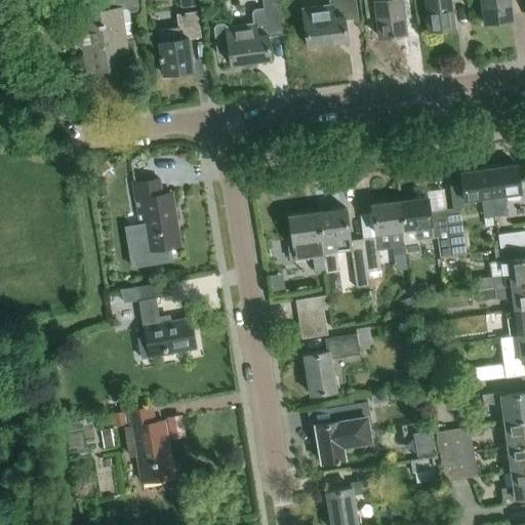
[(83,47),(86,71),(128,65),(124,33),(131,32),(130,21),(129,21),(127,7),(138,5),(137,0),(87,0),(89,11),(78,12),(81,29),(76,30),(72,32),(74,42),(83,47)]
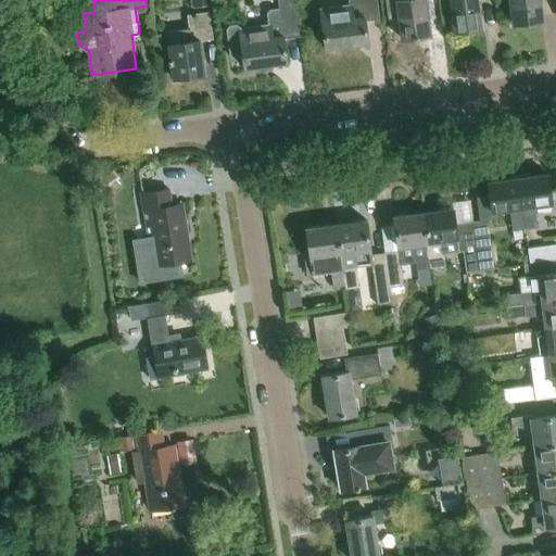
[(277,0),(278,9),(266,11),(267,23),(240,27),(240,25),(236,23),(229,24),(226,27),(229,55),(242,53),(244,67),(287,61),(283,37),(301,35),(295,0),(277,0)]
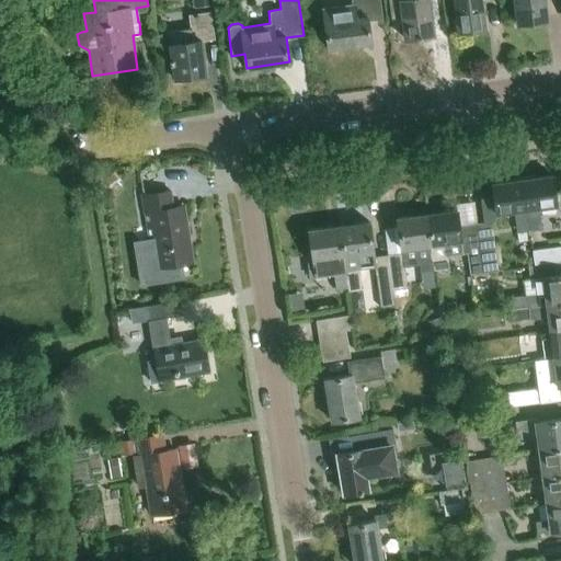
[(322,9),(324,20),(328,48),(370,42),(367,21),(382,19),(379,0),(351,0),(352,6),(322,9)]
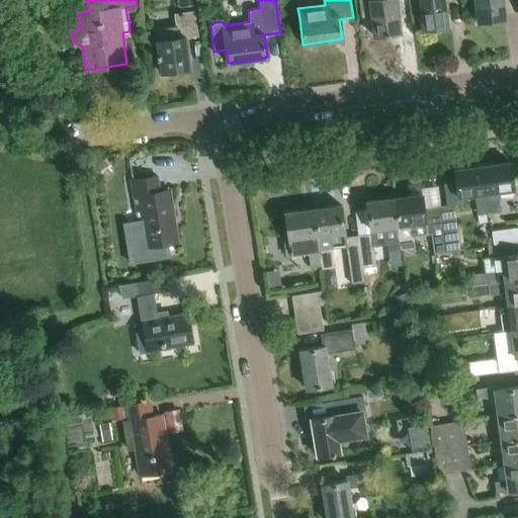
[(359,0),(362,16),(371,15),(374,36),(402,32),(398,9),(397,0),(359,0)]
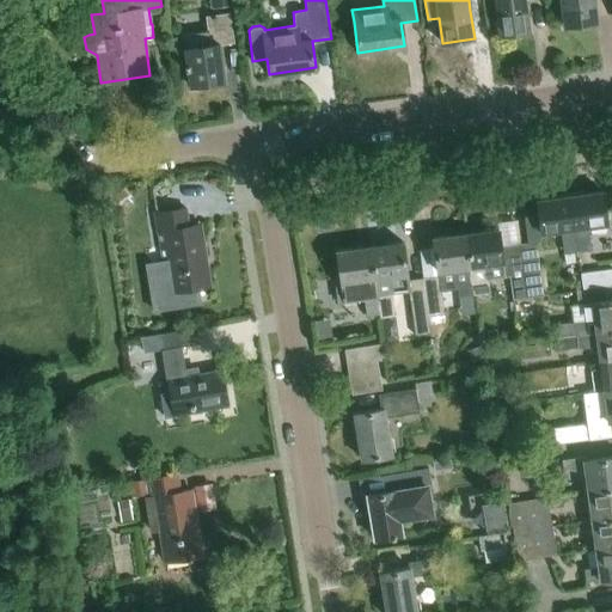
[(525,0),(495,0),(500,32),(530,29),(525,0)]
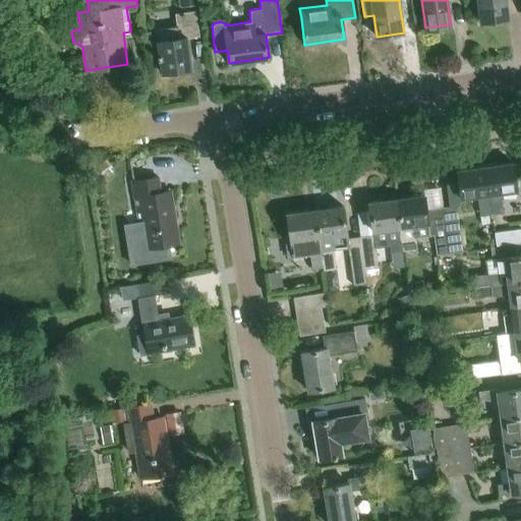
[(477,0),(480,20),(507,17),(504,0),(477,0)]
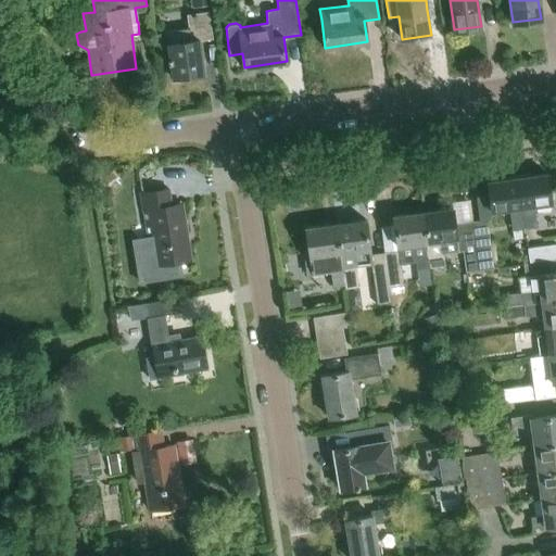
[(209,12),(187,14),(188,26),(167,29),(169,42),(167,42),(172,77),(203,73),(199,39),(212,37),(209,12)]
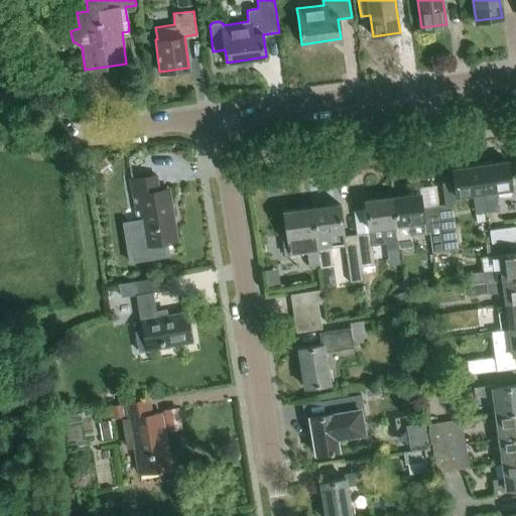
[(499,211),(496,190),(510,188),(506,160),(479,164),(485,213),(499,211)]
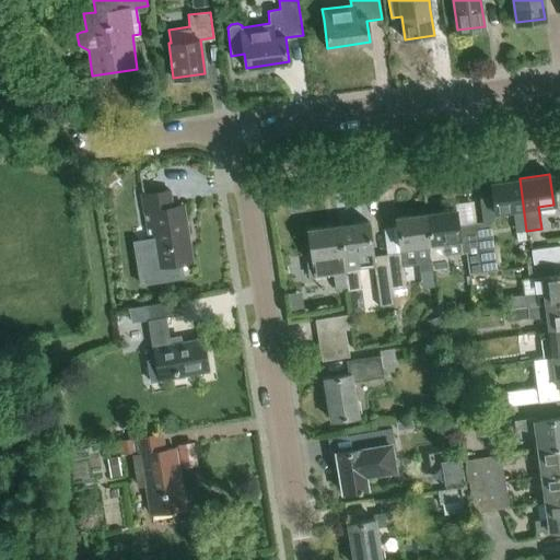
[(475,222),(480,271),(498,270),(491,223),(492,223),(498,214),(497,212),(513,210),(516,232),(526,231),(520,178),(490,182),(491,196),(478,197),(481,221),(475,222)]
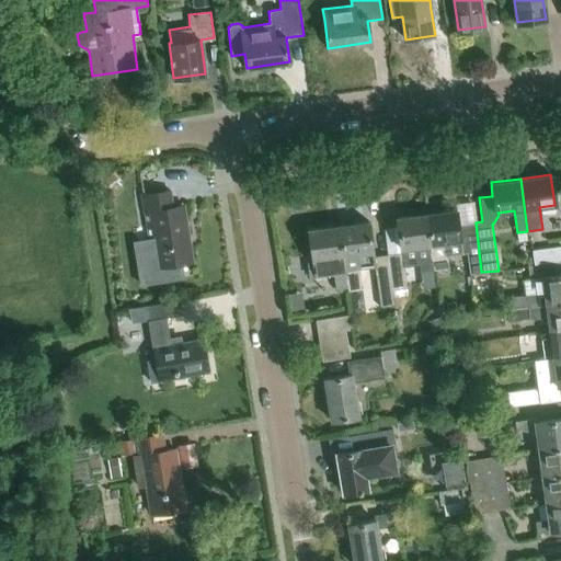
[(191,262),(183,212),(182,206),(172,207),(170,191),(141,195),(145,213),(149,212),(158,267),(191,262)]
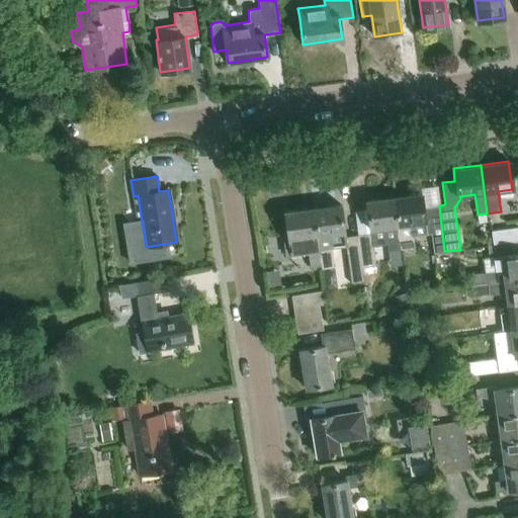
[(431,234),(434,253),(444,251),(439,205),(422,207),(420,193),(393,197),(400,250),(415,248),(413,236),(431,234)]
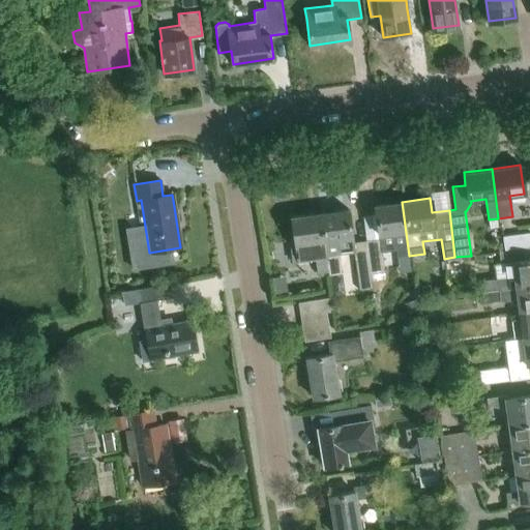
[(366,255),(371,289),(373,289),(372,281),(386,280),(382,252),(395,249),(398,258),(409,256),(402,202),(374,206),(378,234),(380,234),(381,240),(366,242),(367,255),(366,255)]
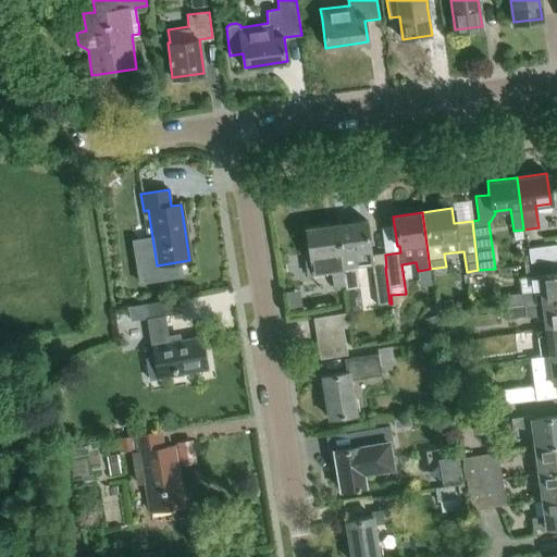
[(339,255),(341,255),(346,289),(359,287),(357,267),(372,264),(366,221),(335,225),(339,255)]
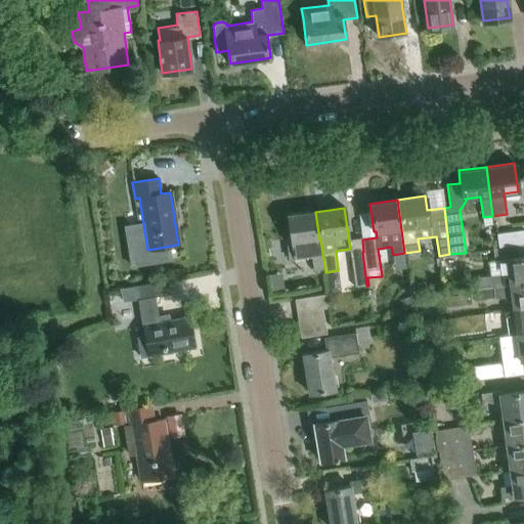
[(315,212),(289,215),(293,242),(287,242),(290,259),(312,256),(314,270),(324,268),(320,239),(319,239),(315,212)]
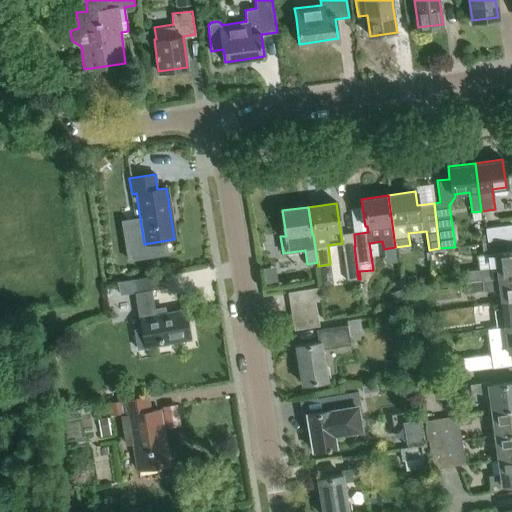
[(511,224),(486,228),(487,242),(511,238),(511,224)]
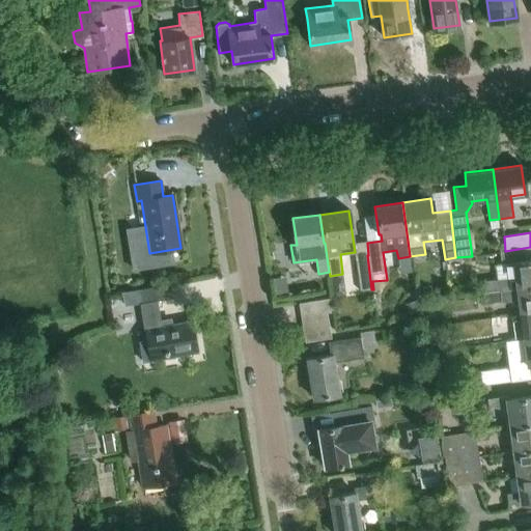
[(501,252),(503,266),(496,267),(497,279),(482,281),(484,292),(530,285),(530,259),(527,260),(525,249),(530,248),(530,247),(505,251),(505,252),(501,252)]
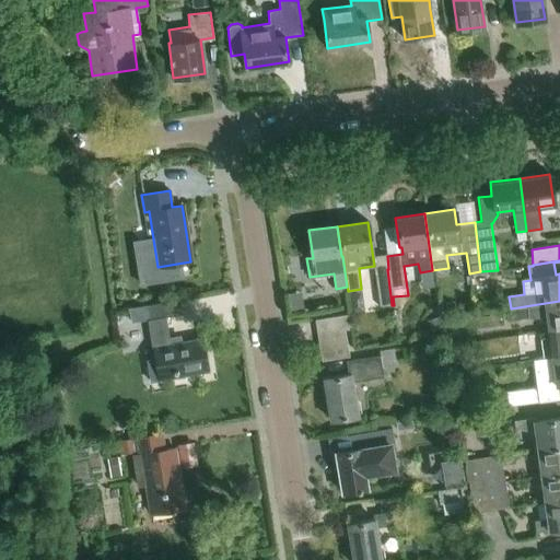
[(376,271),(381,307),(392,305),(387,269),(376,271)]
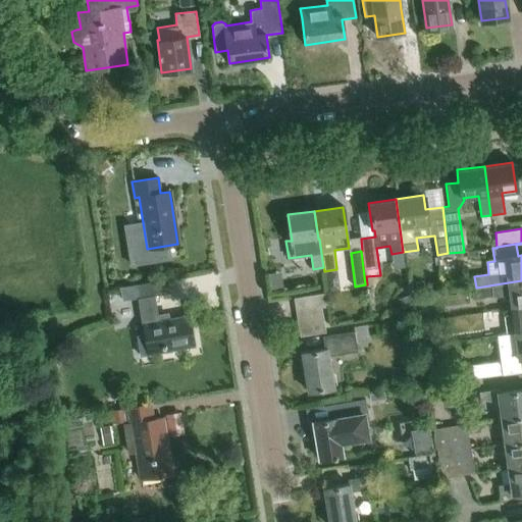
[(168,279),(139,283),(141,298),(156,296),(170,293),(168,279)]
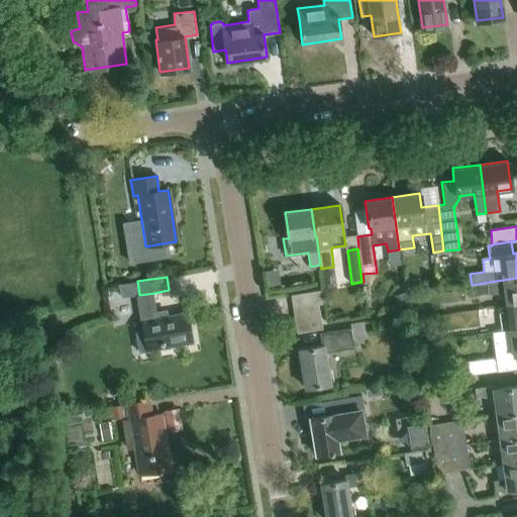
[(516,304),(516,278),(472,285),(473,295),(503,291),(505,306),(516,304)]
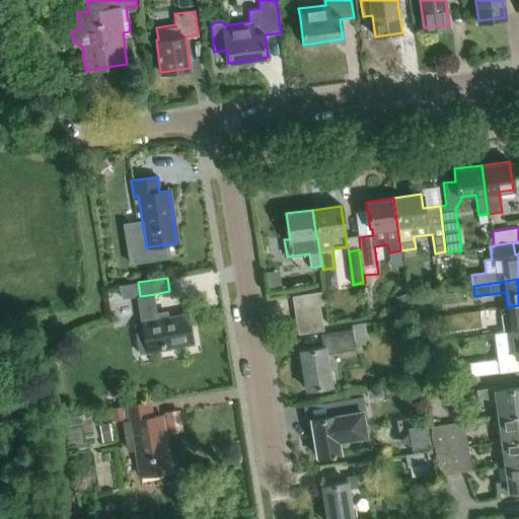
[(295,309),(320,305),(326,304),(324,292),(293,296),(295,309)]
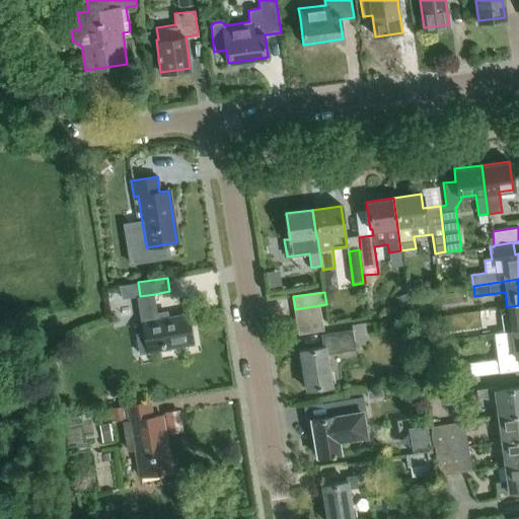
[(411,302),(406,293),(395,297),(398,306),(411,302)]
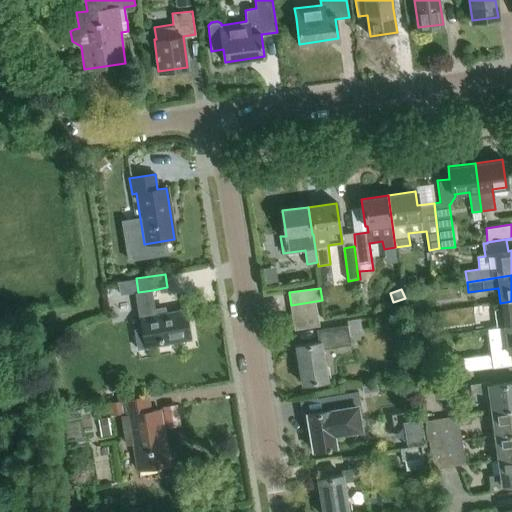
[(141,328),(135,329),(139,349),(145,348),(155,347),(192,340),(187,309),(167,312),(161,313),(156,314),(156,312),(155,306),(153,290),(138,292),(136,292),(139,317),(141,328)]
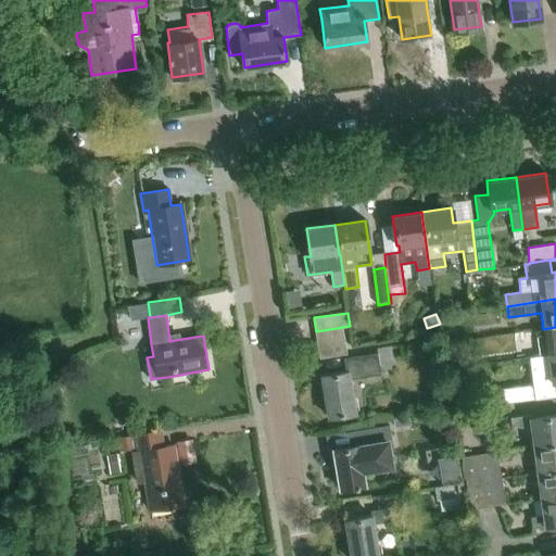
[(318,344),(345,340),(343,327),(316,331),(318,344)]
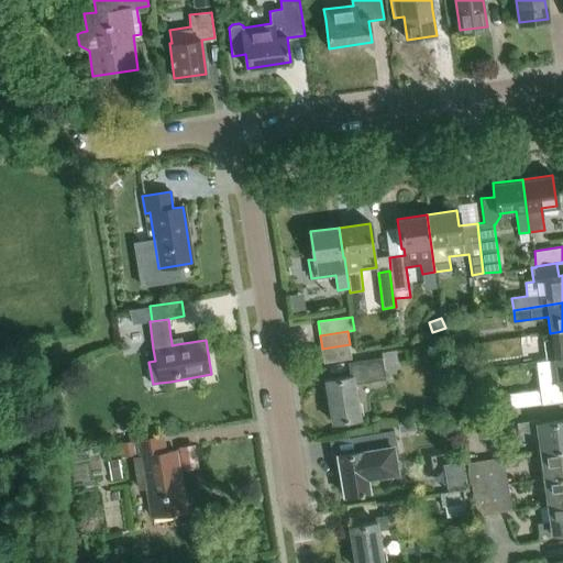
[(562,331),(550,333),(550,334),(542,335),(545,361),(562,359),(562,331)]
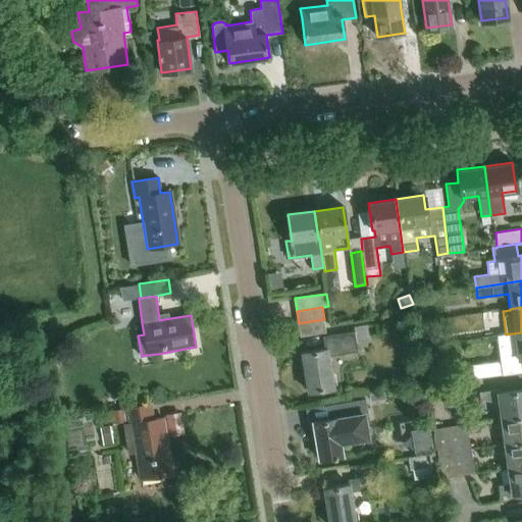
[(324,319),(299,323),(300,336),(326,332),(324,319)]
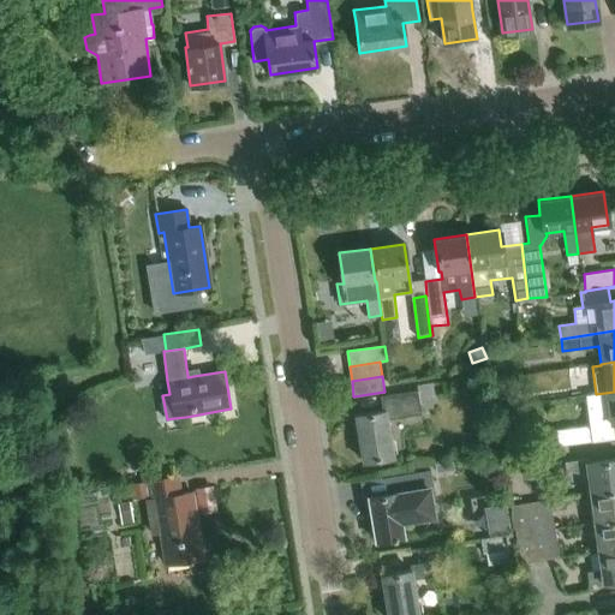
[(415,386),(416,390),(378,396),(381,411),(354,415),(362,463),(390,458),(384,421),(419,415),(418,405),(435,401),(433,383),(415,386)]
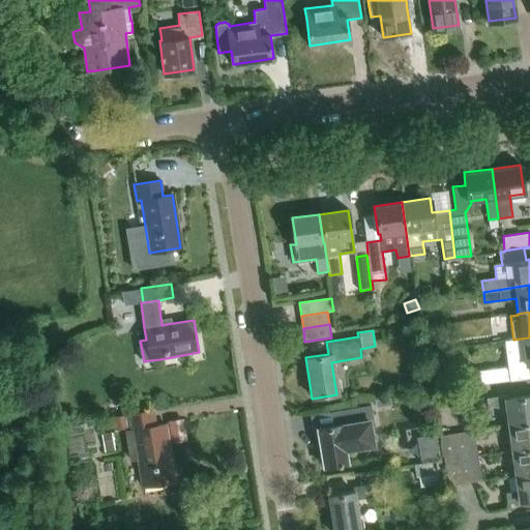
[(529,337),(513,340),(505,341),(509,367),(506,367),(476,372),(478,384),(527,378),(525,364),(529,363),(529,337)]
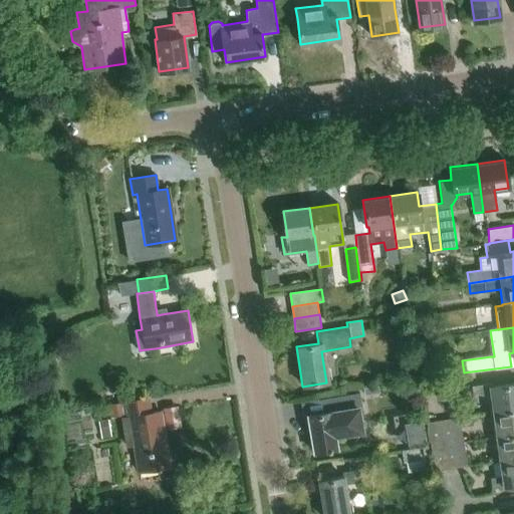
[(402,382),(384,387),(387,395),(404,391),(402,382)]
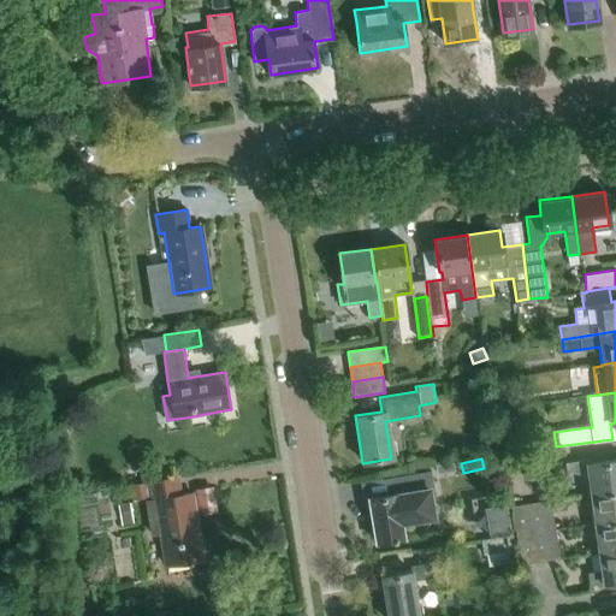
[(586,472),(588,495),(615,490),(615,458),(587,463),(586,460),(567,462),(568,472),(586,472)]
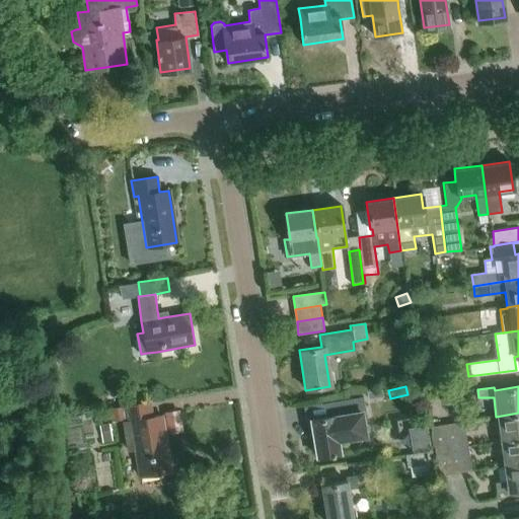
[(338,452),(336,440),(367,436),(365,422),(368,422),(364,397),(325,403),(327,418),(309,421),(315,456),(338,452)]
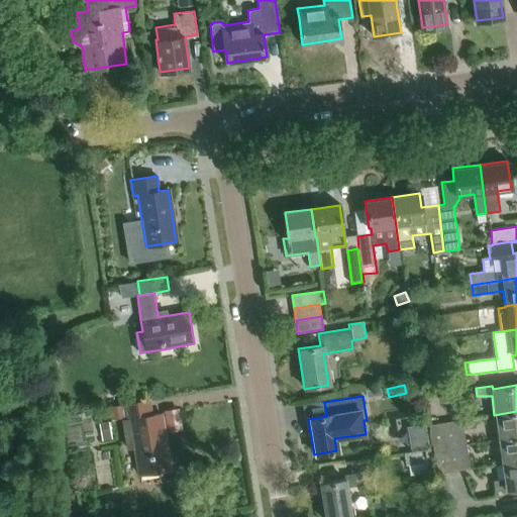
[(126,417),(126,419),(122,420),(126,447),(136,446),(140,473),(171,468),(162,412),(152,414),(149,398),(124,402),(124,404),(110,407),(112,419),(126,417)]
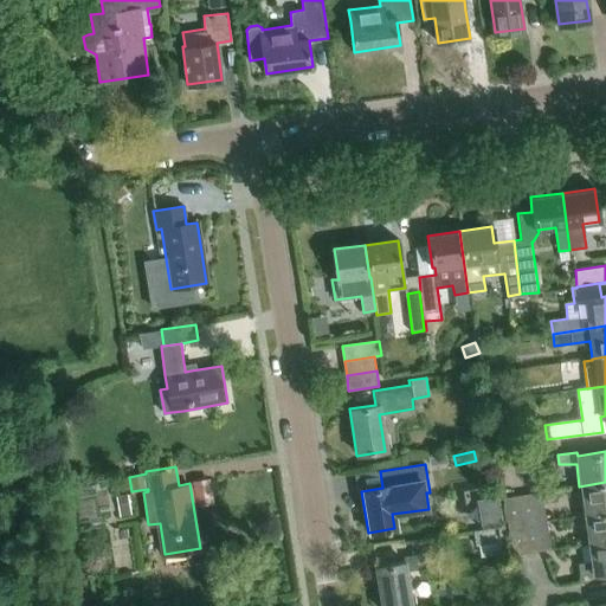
[(605,482),(579,487),(582,515),(605,511),(605,482)]
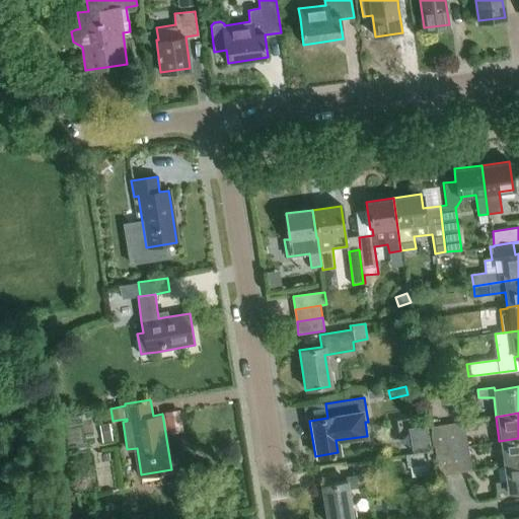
[(476,419),(464,421),(465,430),(477,428),(476,419)]
